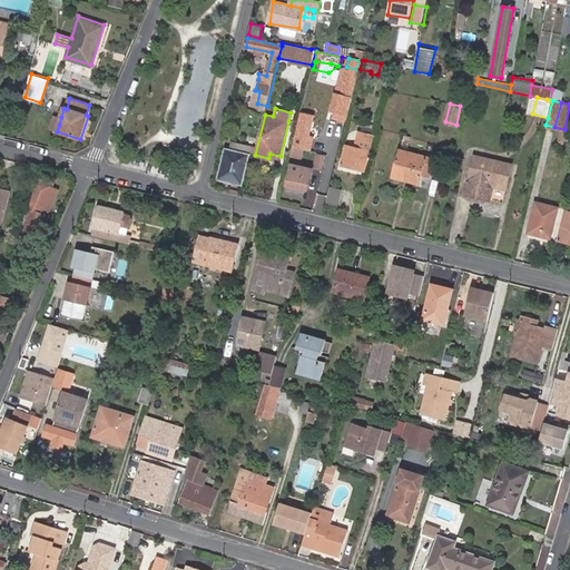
[(57,131),(59,125),(61,117),(53,115),(51,123),(49,127),(49,128),(57,131)]
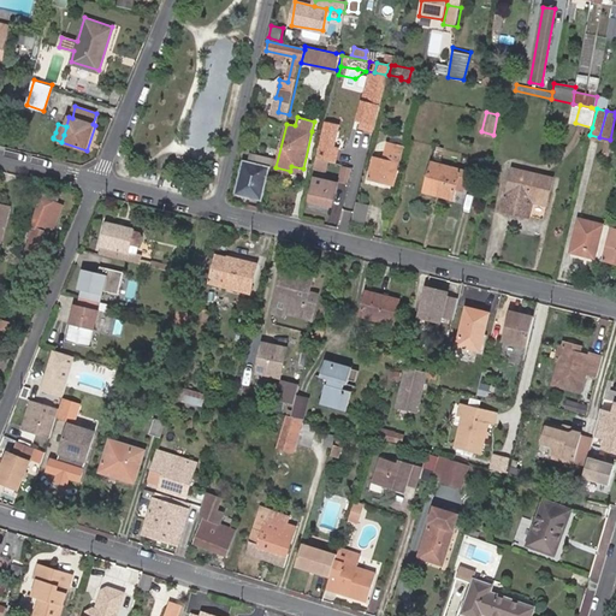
[(339,132),(321,129),(315,155),(335,160),(339,138),(338,138),(339,132)]
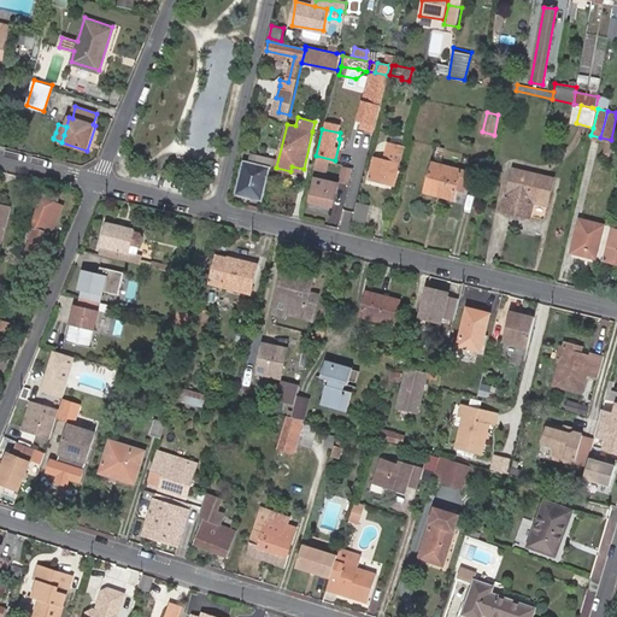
[(263,199),(271,164),(276,165),(278,158),(268,156),(266,163),(253,160),(256,153),(251,152),(250,159),(245,158),(236,193),(263,199)]
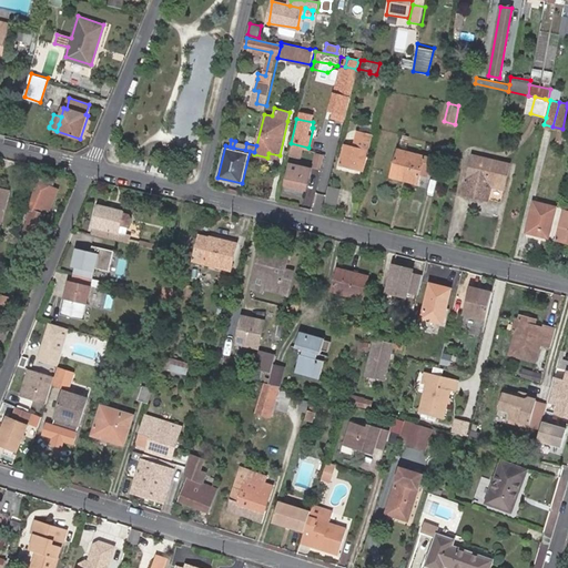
[(235,141),(233,148),(245,150),(246,143),(235,141)]
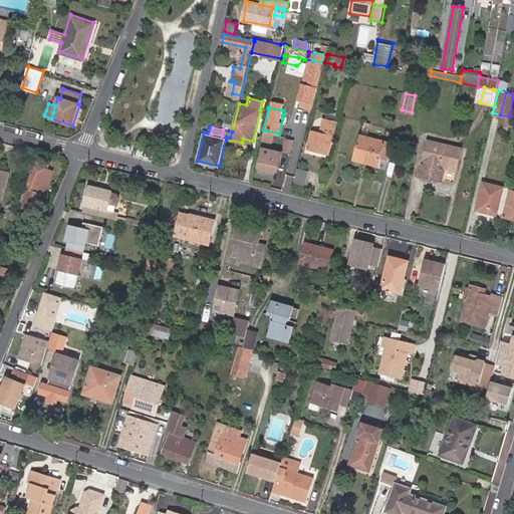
[(332,135),(312,131),(308,148),(329,153),(332,135)]
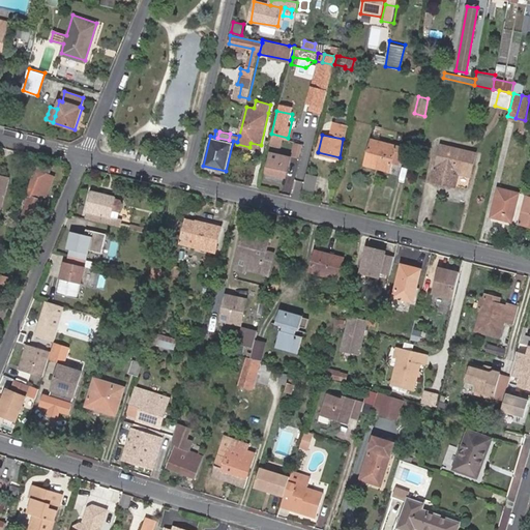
[(280,148),(282,139),(271,136),(269,145),(280,148)]
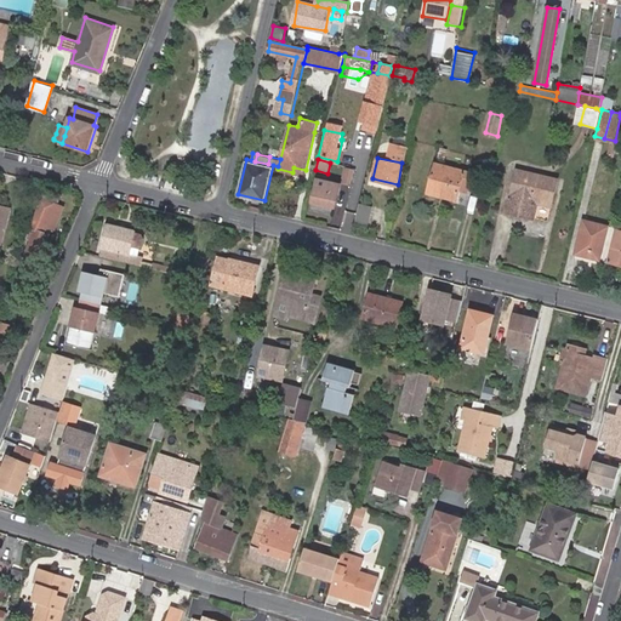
[(472,171),(436,163),(427,192),(456,198),(460,181),(469,182),(472,171)]
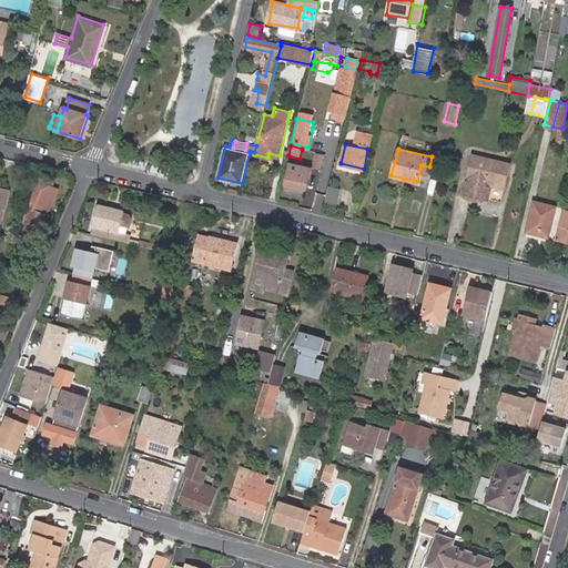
[(316,153),(313,165),(318,166),(322,155),(316,153)]
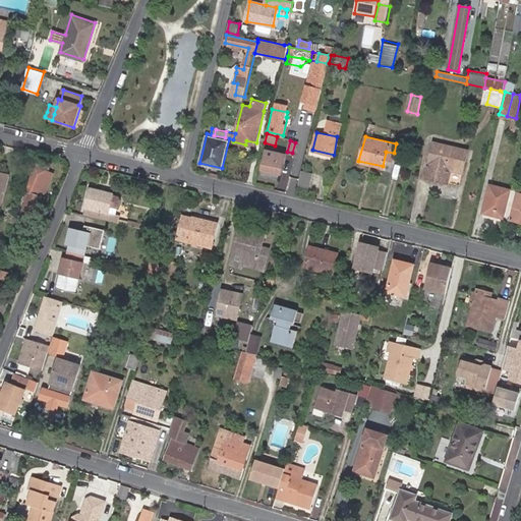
[(426,171),(446,176),(448,166),(454,167),(462,169),(466,150),(433,142),(432,145),(426,171)]
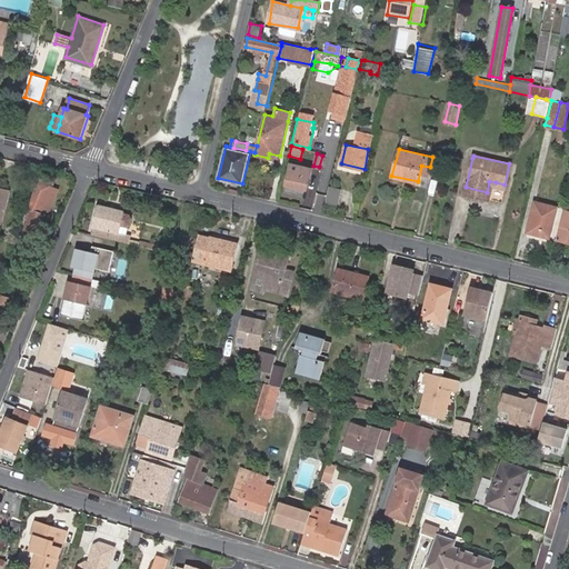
[(287,183),(307,188),(310,171),(290,167),(287,183)]
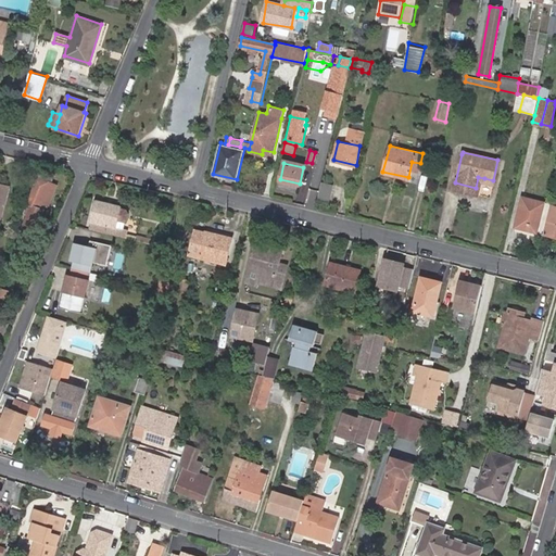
[(23,227),(35,231),(43,210),(38,209),(40,202),(47,204),(54,185),(37,177),(27,204),(29,204),(26,213),(28,214),(23,227)]
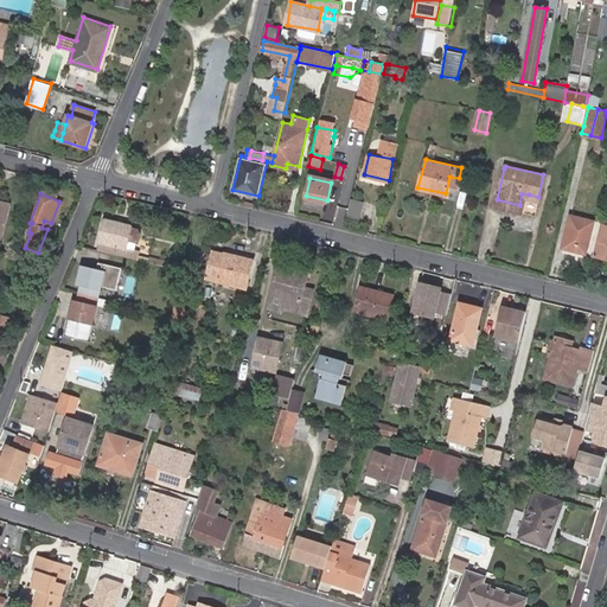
[(358,218),(363,200),(351,198),(346,215),(358,218)]
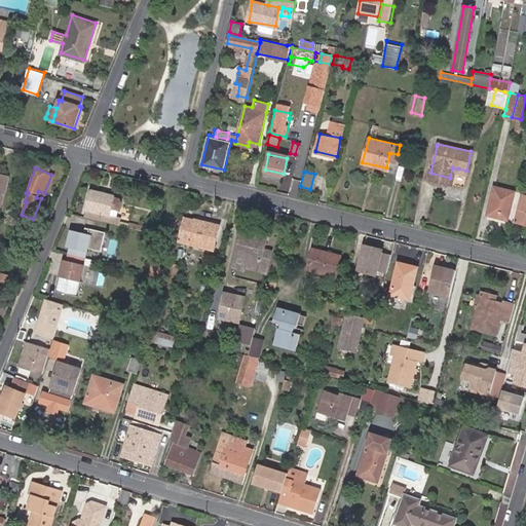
[(449,183),(450,178),(430,173),(429,178),(449,183)]
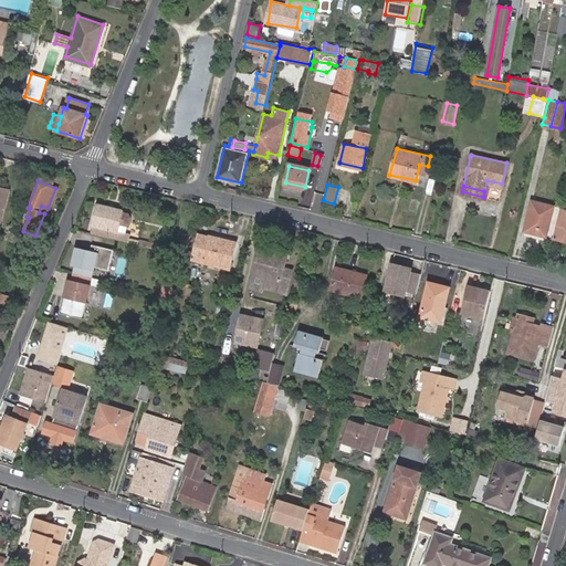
[(9,190),(0,187),(0,198),(7,200),(9,190)]
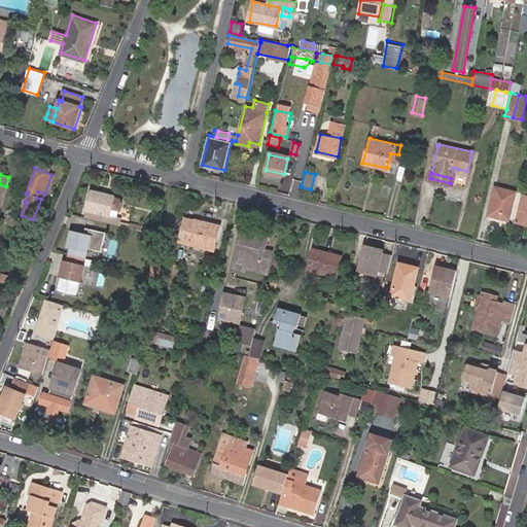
[(502,213),(510,214),(516,190),(495,186),(489,214),(501,217),(502,213)]
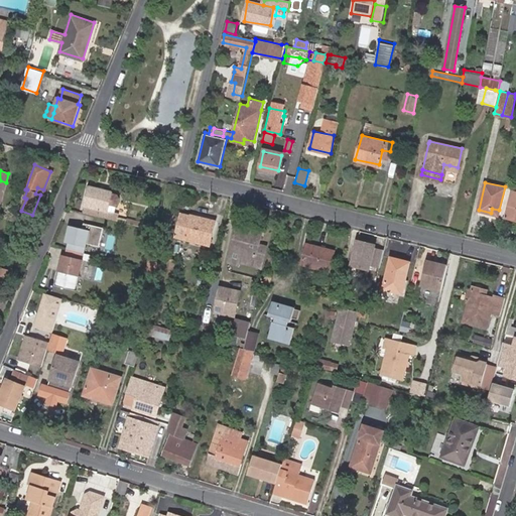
[(87,207),(85,214),(107,219),(109,212),(110,206),(114,207),(115,207),(119,205),(120,199),(118,195),(113,194),(114,190),(91,185),(86,207),(87,207)]
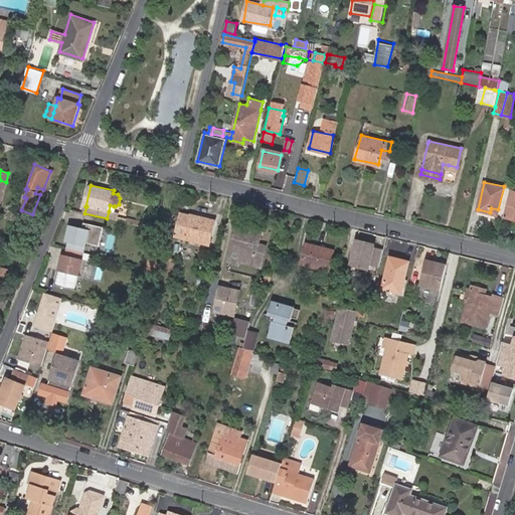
[(514,218),(514,191),(511,190),(509,200),(505,216),(514,218)]
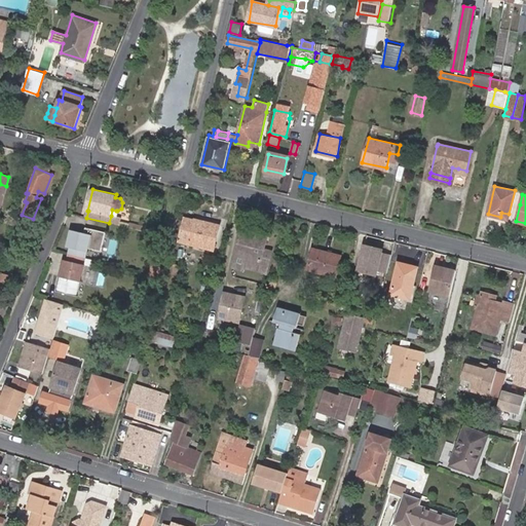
[(111,216),(109,223),(120,226),(121,222),(122,219),(115,217),(116,211),(112,210),(111,216)]
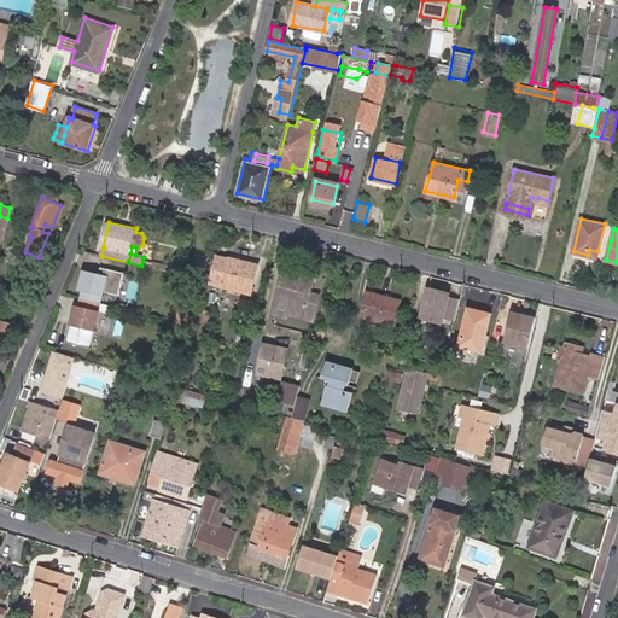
[(203,277),(208,257),(197,255),(192,274),(203,277)]
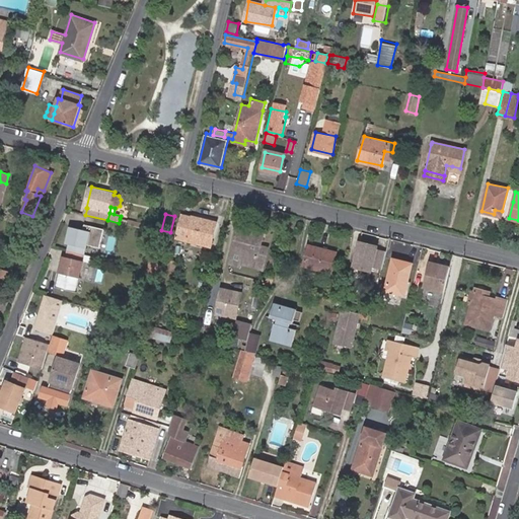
[(184,216),(181,229),(179,238),(211,246),(217,222),(193,216),(193,217),(184,216)]
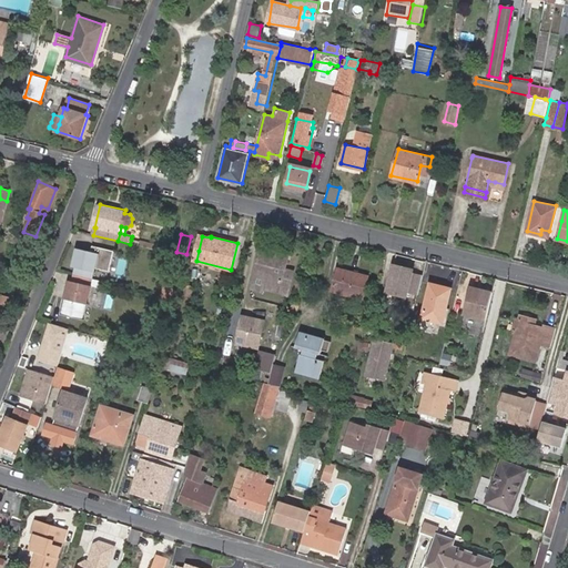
[(74,275),(93,279),(95,269),(110,272),(114,251),(93,246),(91,252),(77,249),(75,256),(79,257),(77,266),(74,275)]
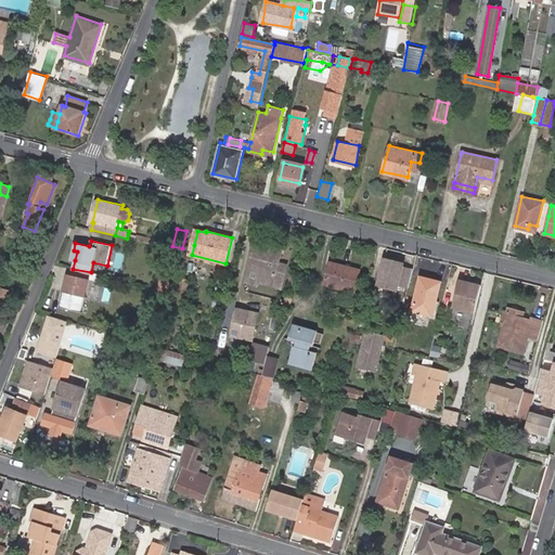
[(278,261),(280,250),(255,244),(249,269),(259,271),(257,282),(278,286),(280,276),(284,278),(287,263),(278,261)]
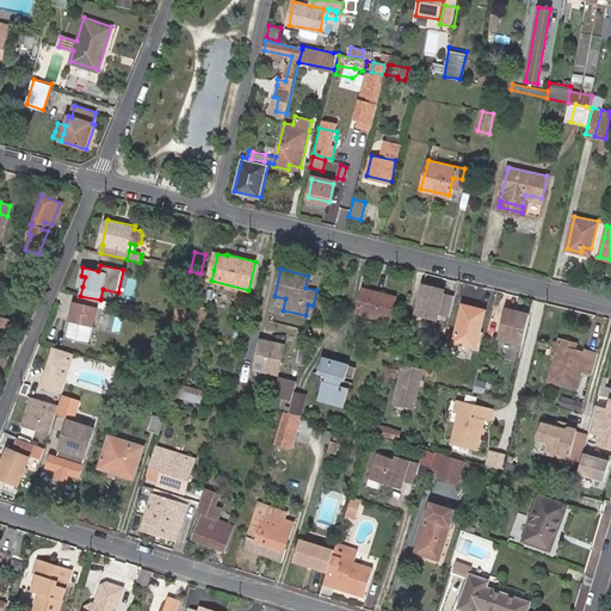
[(445,289),(421,284),(414,318),(438,322),(439,315),(450,318),(454,296),(445,294),(445,289)]
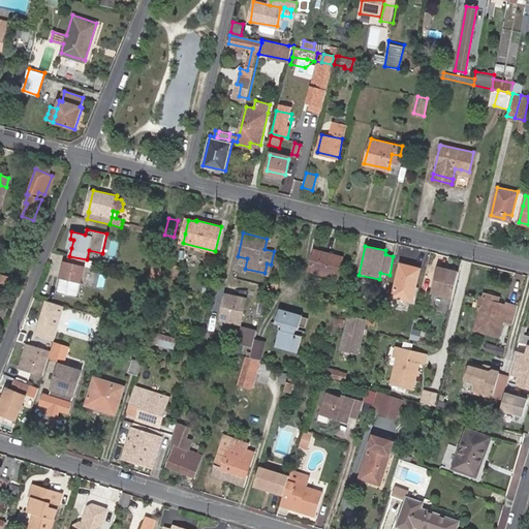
[(314,250),(309,271),(338,278),(342,256),(314,250)]
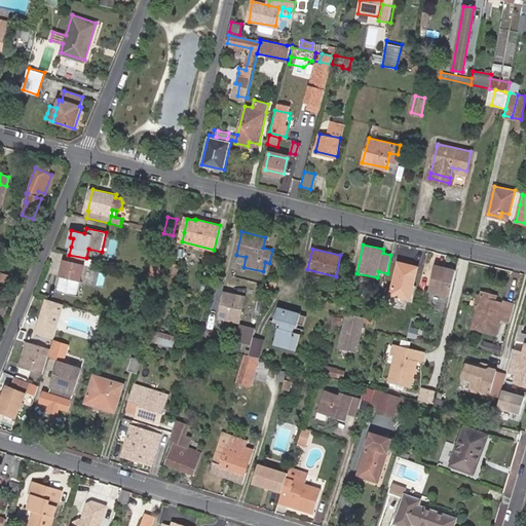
[(81,282),(87,259),(86,258),(69,255),(67,261),(66,269),(61,268),(59,277),(60,277),(57,291),(78,296),(81,282)]
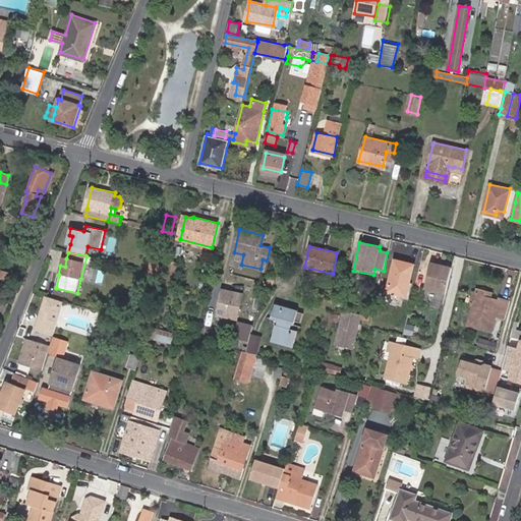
[(243,254),(234,252),(230,264),(240,267),(241,265),(243,254)]
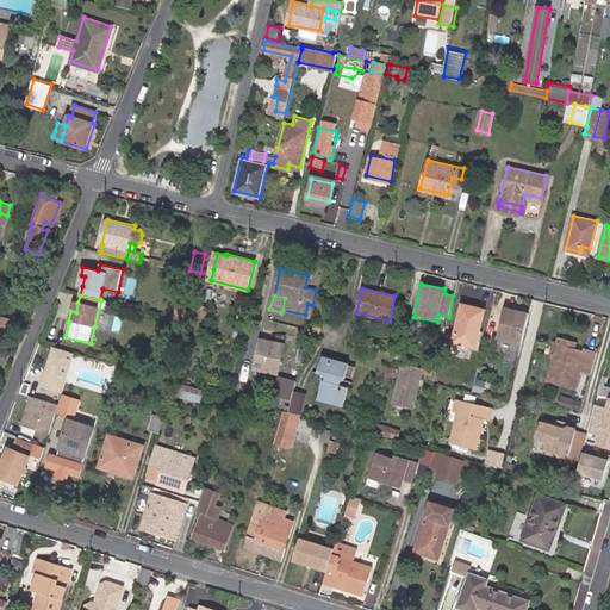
[(174,317),(190,322),(194,304),(178,302),(174,317)]
